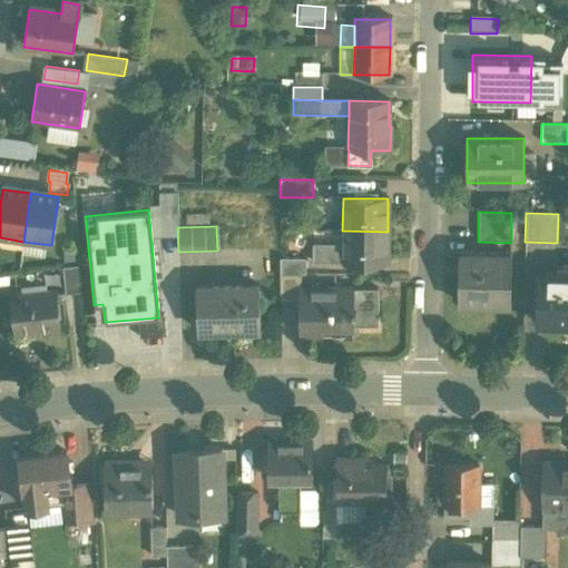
[(388,232),(342,231),(342,244),(312,244),(312,263),(342,263),(342,264),(387,264),(388,232)]
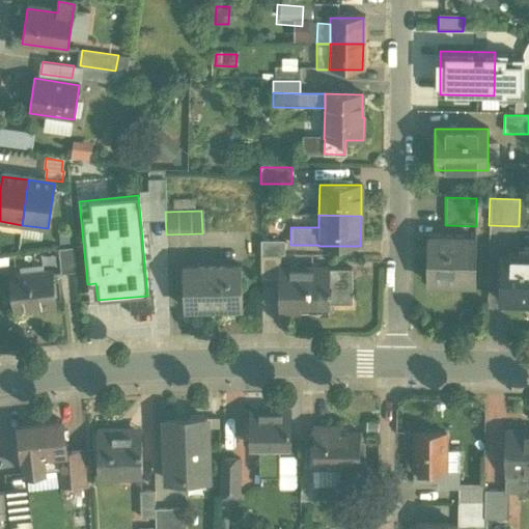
[(475,240),(427,239),(426,278),(455,278),(455,284),(475,284),(475,240)]
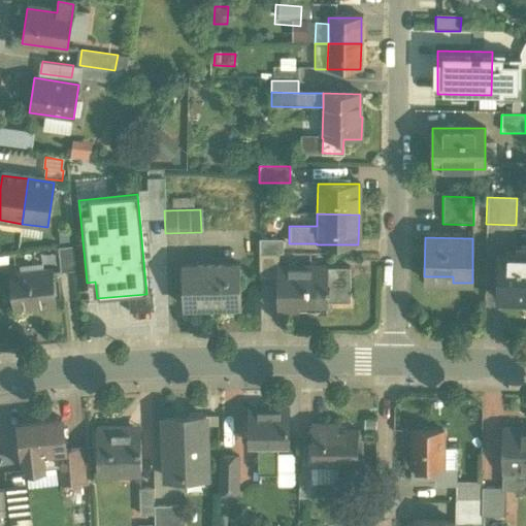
[(283,240),(259,239),(259,254),(278,255),(283,255),(283,240)]
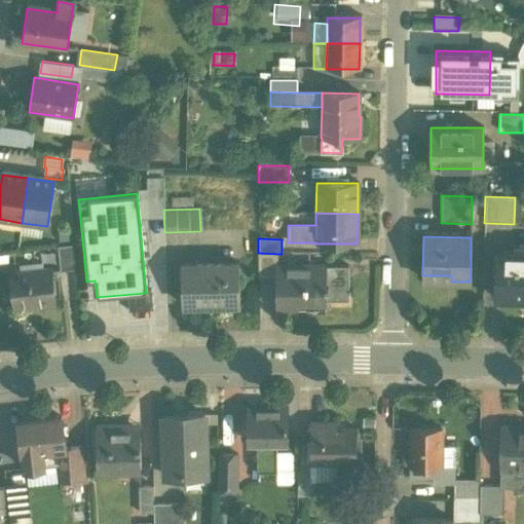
[(72,246),(58,248),(60,272),(75,270),(72,246)]
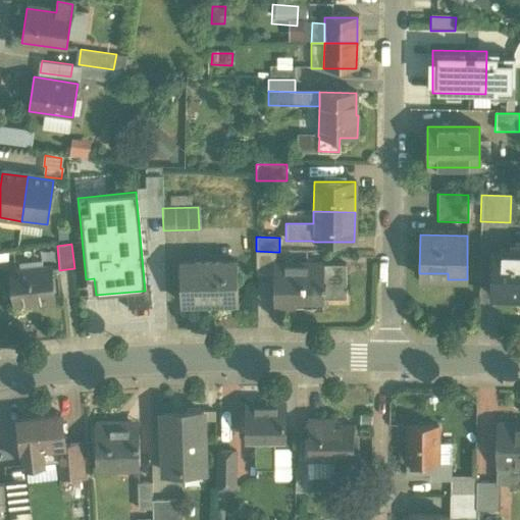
[(510,254),(491,253),(490,292),(519,293),(518,298),(519,298),(519,247),(511,248),(510,254)]
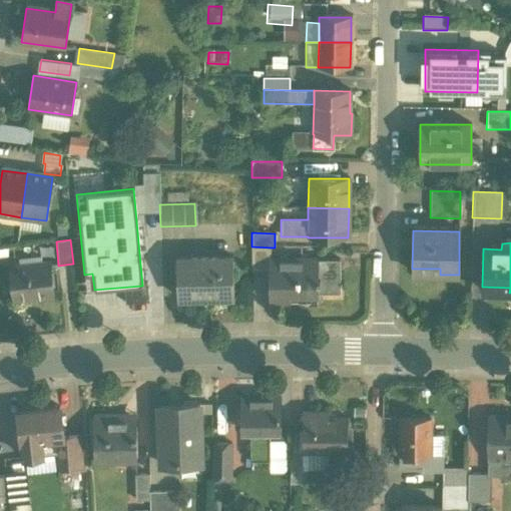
[(271,247),(251,246),(251,271),(270,272),(270,261),(271,247)]
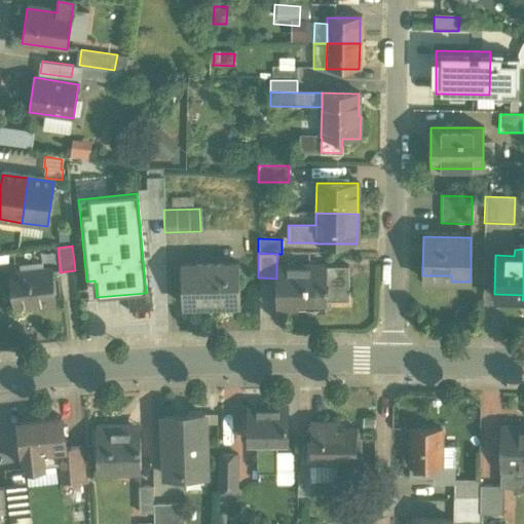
[(238,264),(181,265),(182,306),(184,306),(184,301),(219,300),(219,305),(239,304),(238,264)]
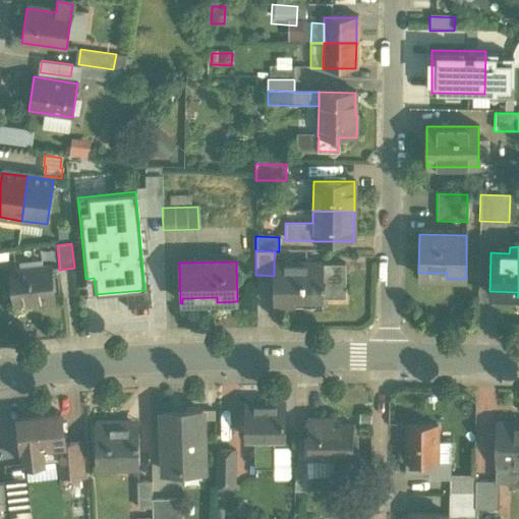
[(274,265),(274,276),(274,309),(293,309),(293,300),(323,300),(323,293),(322,265),(274,265)]
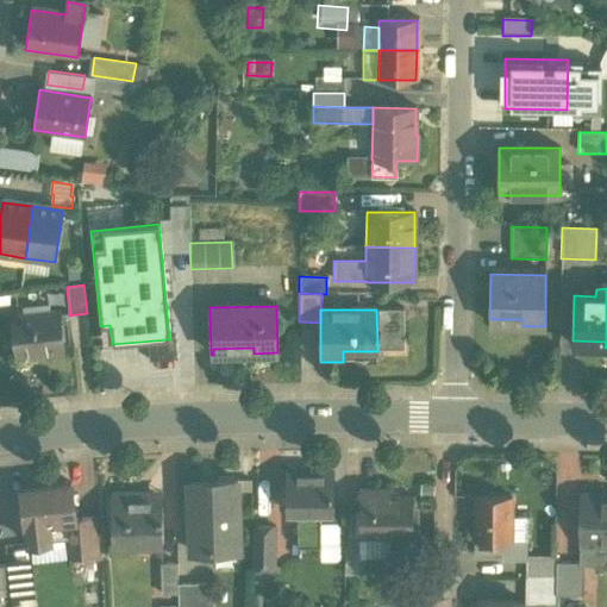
[(404,310),(376,310),(377,343),(404,342),(404,310)]
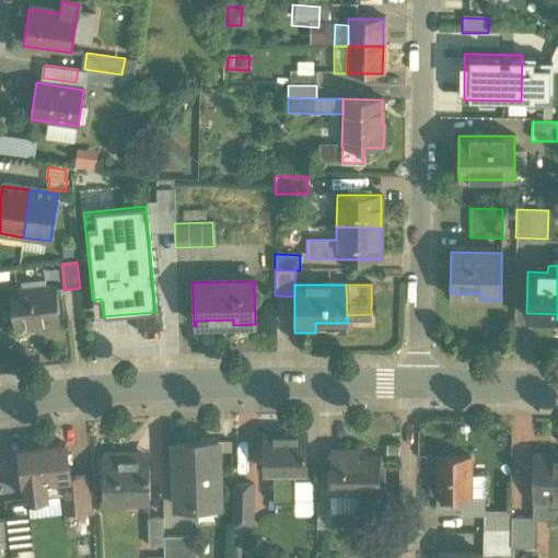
[(55,287),(10,292),(14,328),(35,326),(35,328),(59,325),(55,287)]
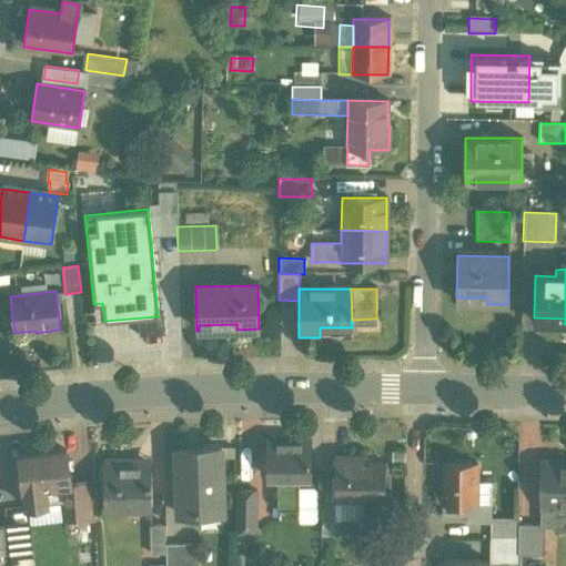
[(301,442),(268,442),(268,479),(278,479),(278,518),(297,518),(297,479),(301,479),(301,442)]
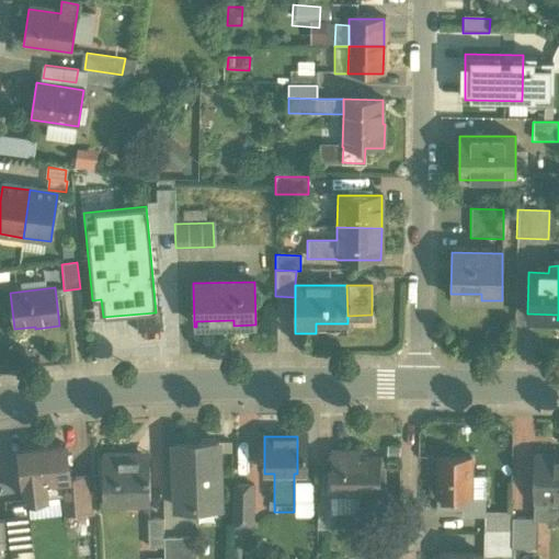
[(217,443),(173,445),(175,506),(219,504),(217,443)]
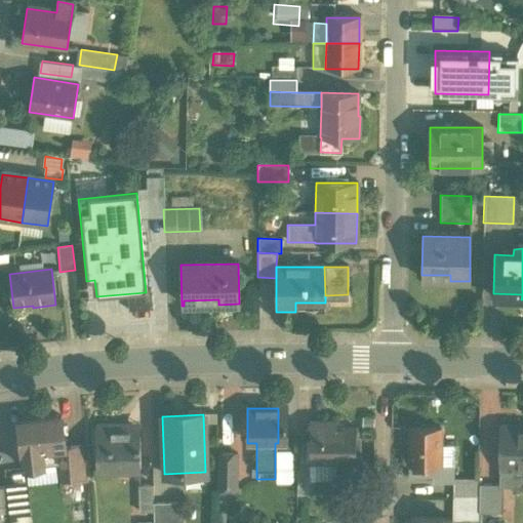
[(61,417),(18,423),(25,470),(57,466),(66,465),(64,448),(61,417)]
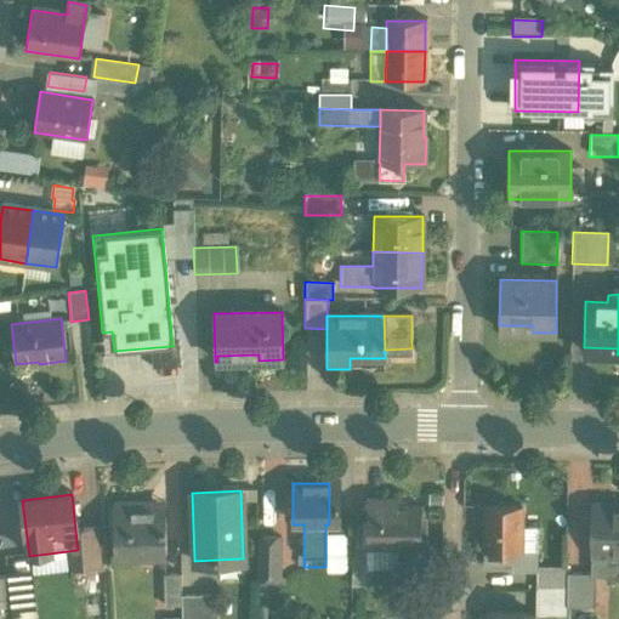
[(397,500),(368,500),(367,547),(368,547),(420,549),(420,507),(397,507),(397,500)]
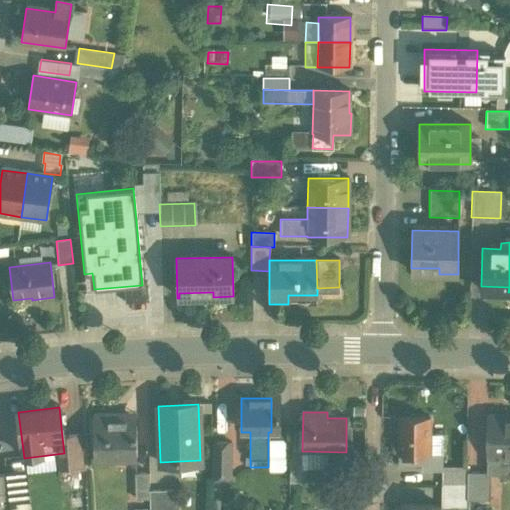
[(134,420),(109,421),(109,415),(94,416),(95,460),(136,459),(135,420),(134,420)]
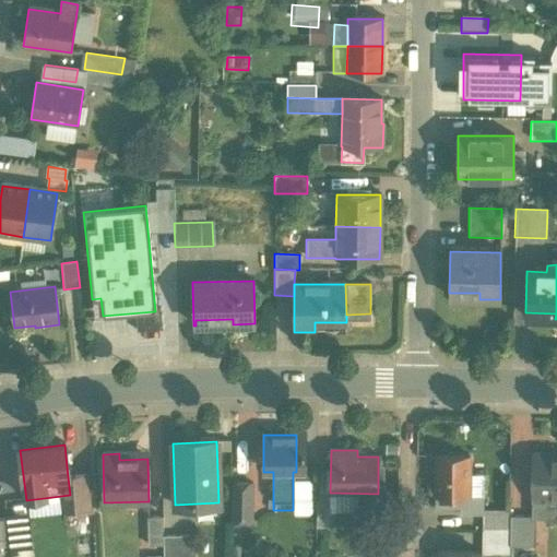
[(556,453),(531,453),(531,500),(532,500),(532,496),(549,496),(549,500),(556,500),(556,453)]
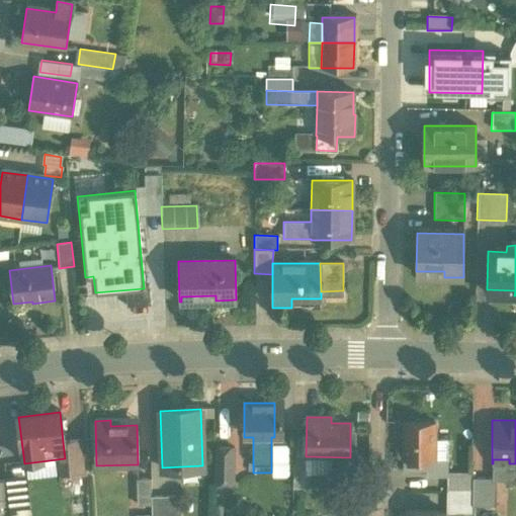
[(434,423),(404,422),(404,460),(404,470),(426,470),(427,460),(434,460),(434,423)]
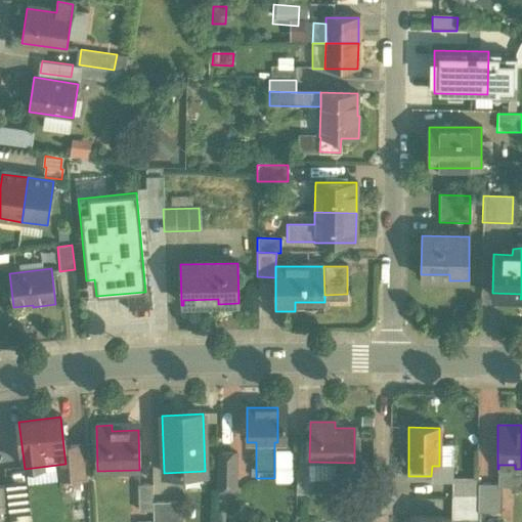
[(81,446),(63,447),(66,464),(57,465),(58,479),(83,477),(81,446)]
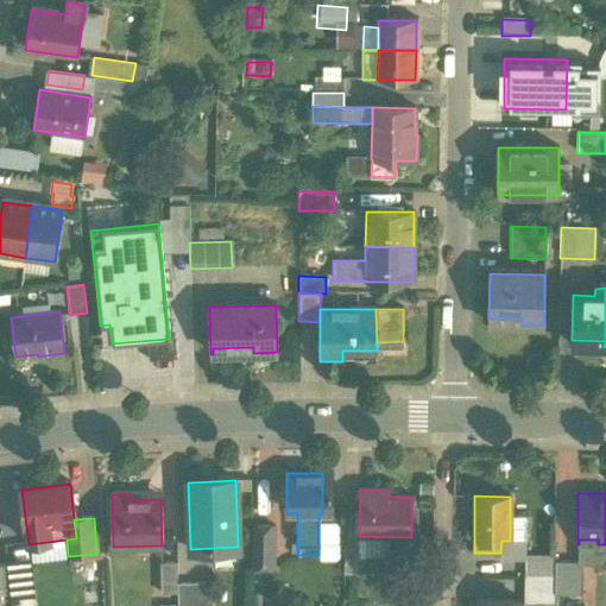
[(273,526),(252,526),(252,569),(273,569),(273,526)]
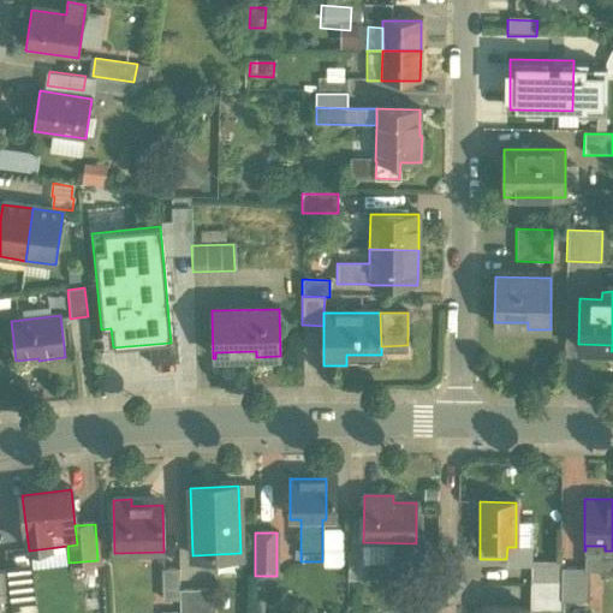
[(363,542),(349,542),(347,582),(363,582),(364,542),(363,542)]
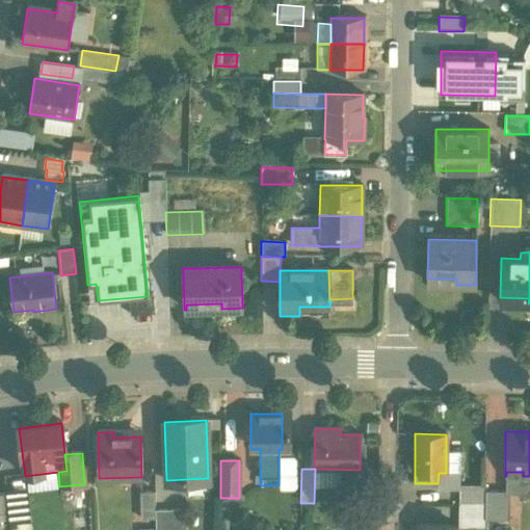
[(484,485),(458,485),(458,504),(462,504),(484,504),(484,492),(484,485)]
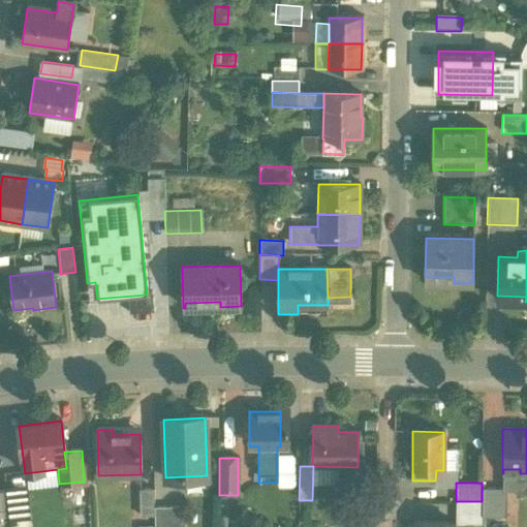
[(506,489),(482,489),(482,501),(481,518),(505,518),(506,489)]
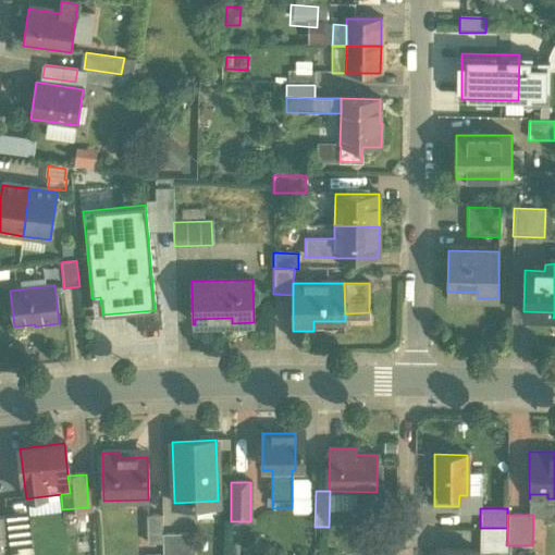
[(5,517),(0,518),(0,547),(9,546),(5,517)]
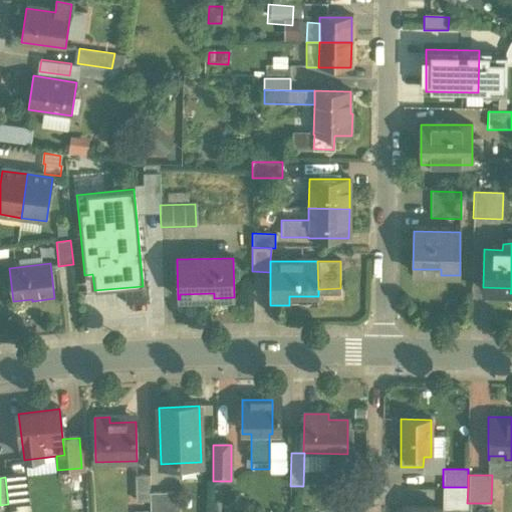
[(149,494),(149,477),(135,477),(136,503),(149,502),(149,494)]
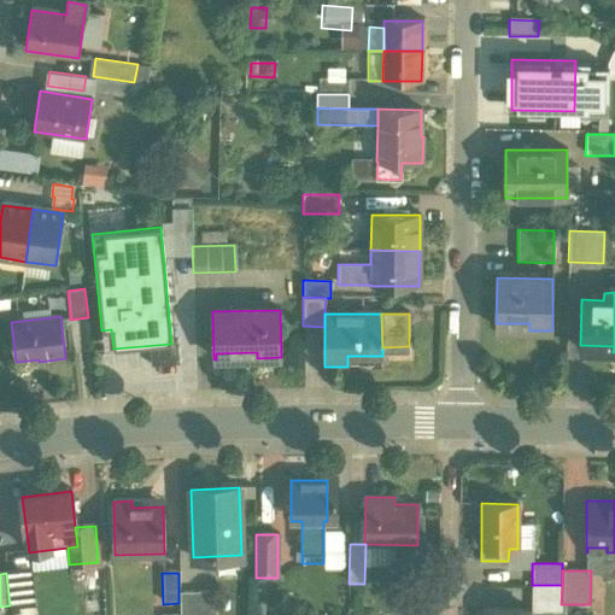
[(562,585),(537,585),(537,613),(561,613),(561,604),(562,585)]
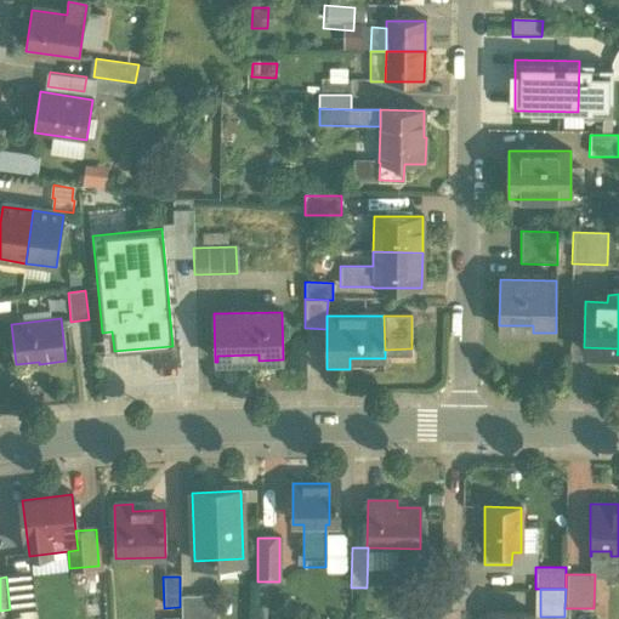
[(216,618),(216,596),(180,597),(180,607),(180,618),(216,618)]
